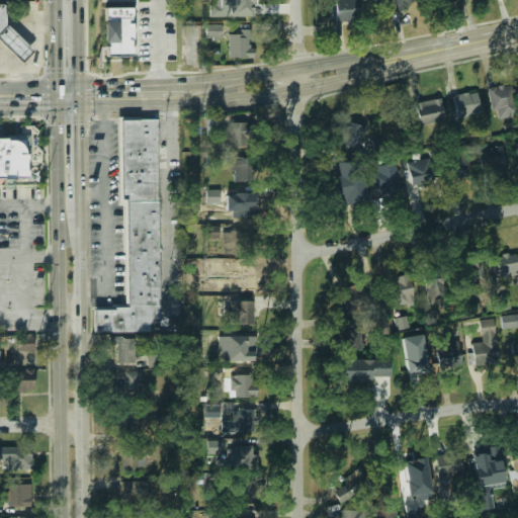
[(232,0),(232,23),(250,23),(250,0),(232,0)]
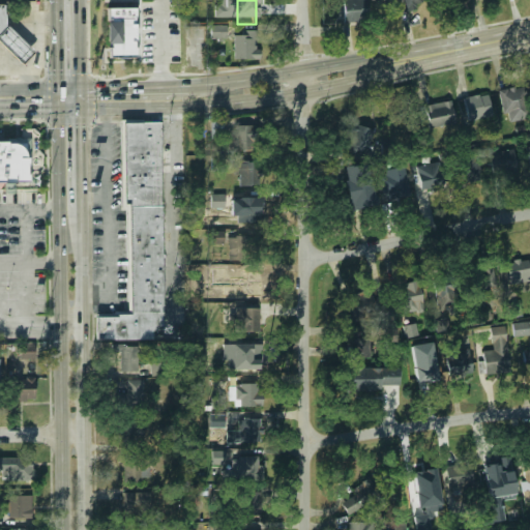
[(367,22),(367,0),(343,0),(343,22),(367,22)]
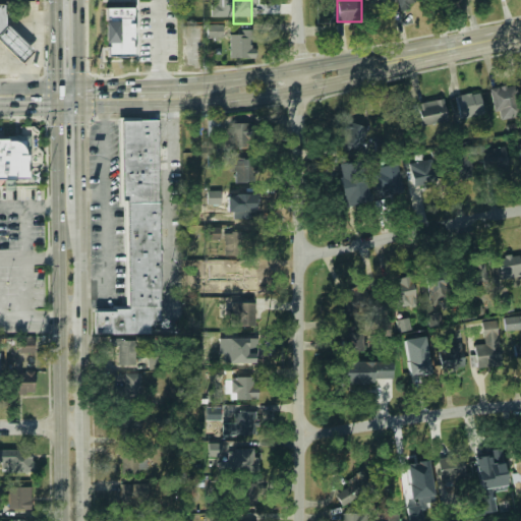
[(415,0),(397,0),(400,9),(417,4),(415,0)]
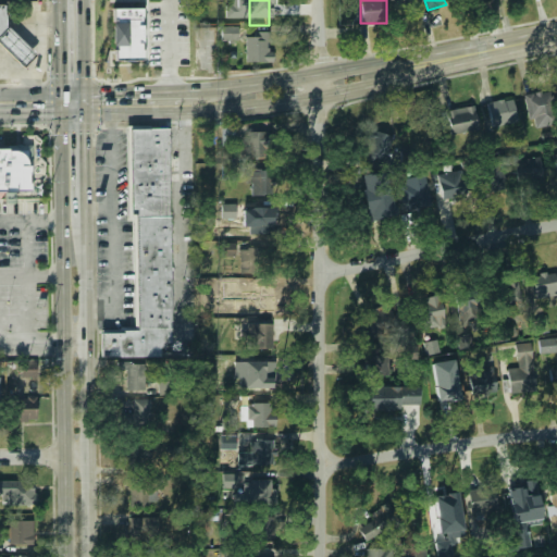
[(113,9),(143,10),(143,51),(144,51),(143,62),(115,62),(115,47),(112,47),(113,9)]
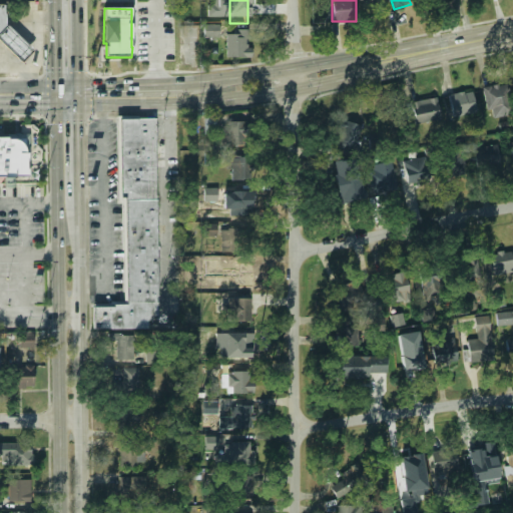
[(204,37),(219,38),(220,23),(204,22),(204,37)]
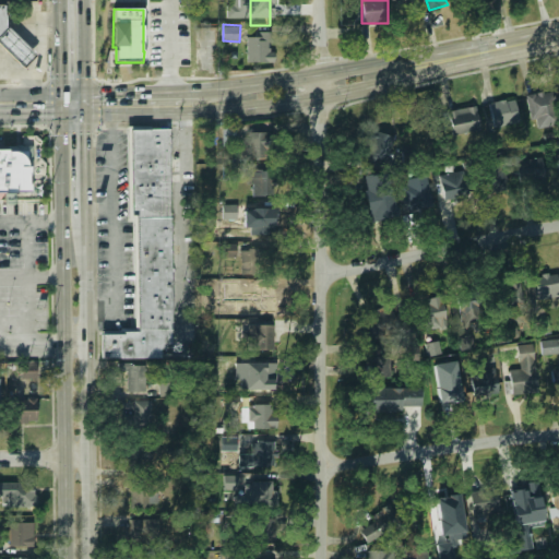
[(6,26),(34,55),(21,68),(0,47),(0,38),(2,38),(2,28),(6,26)]
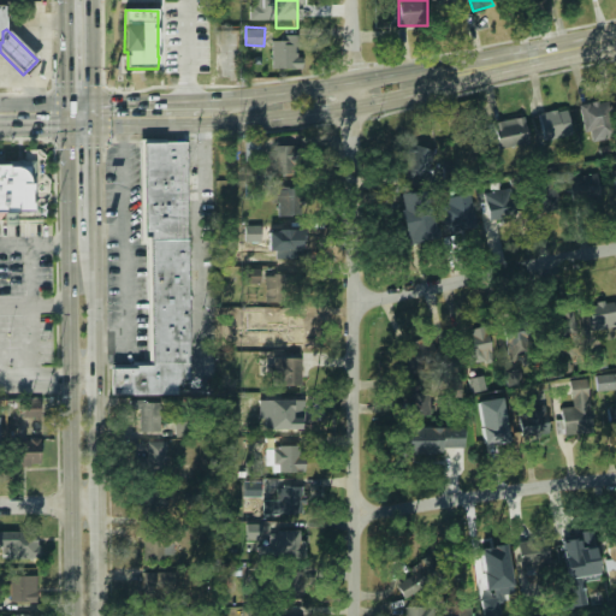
[(298,36),(272,36),(272,69),(298,69),(298,36)]
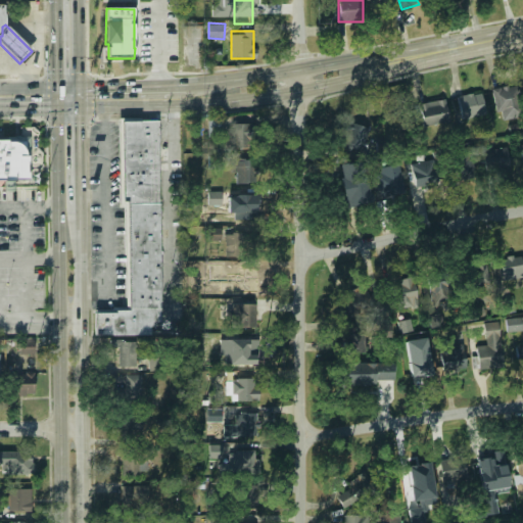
[(520,115),(511,84),(490,90),(501,122),(520,115)]
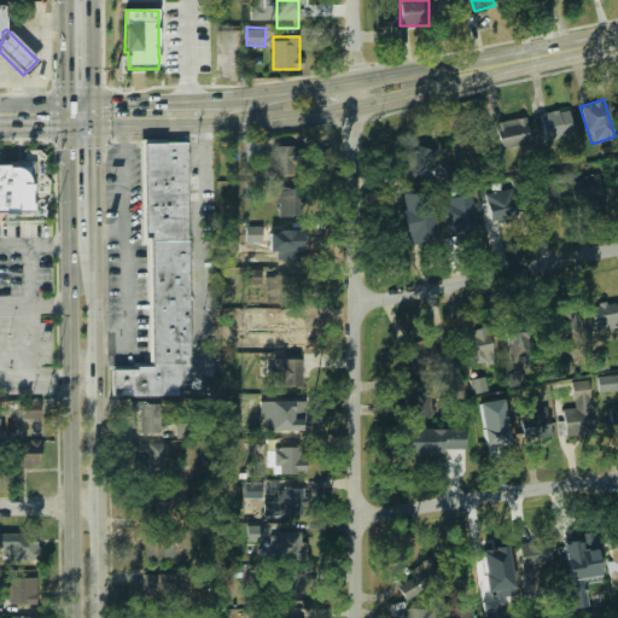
[(538,116),(547,141),(575,133),(566,108),(538,116)]
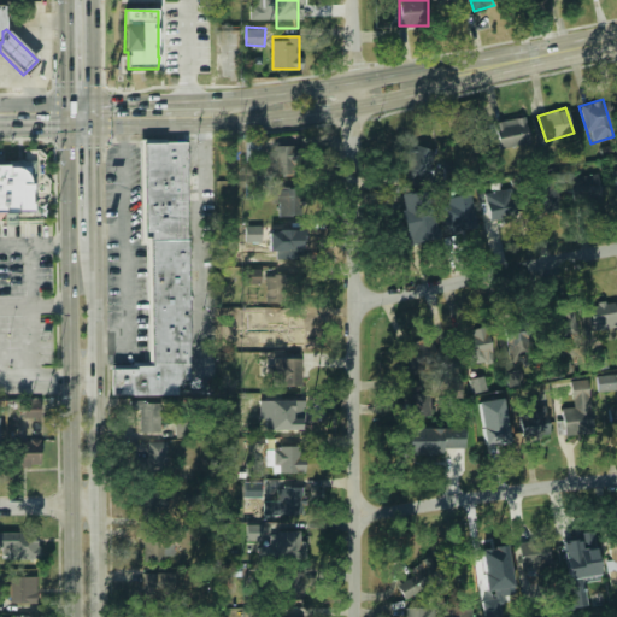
[(497,150),(529,145),(526,118),(482,124),(485,139),(495,137),(497,150)]
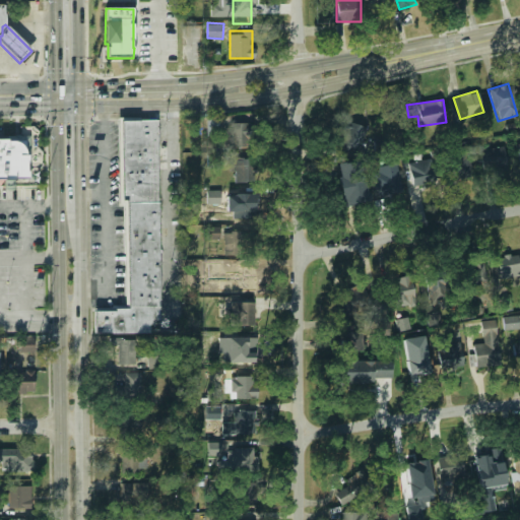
[(366,128),(343,121),(337,141),(359,148),(366,128)]
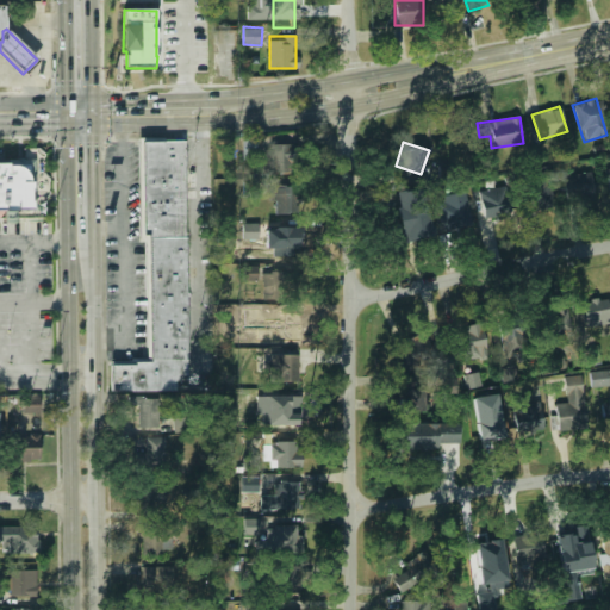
[(142,143),(185,143),(186,237),(149,238),(149,235),(143,236),(142,143)]
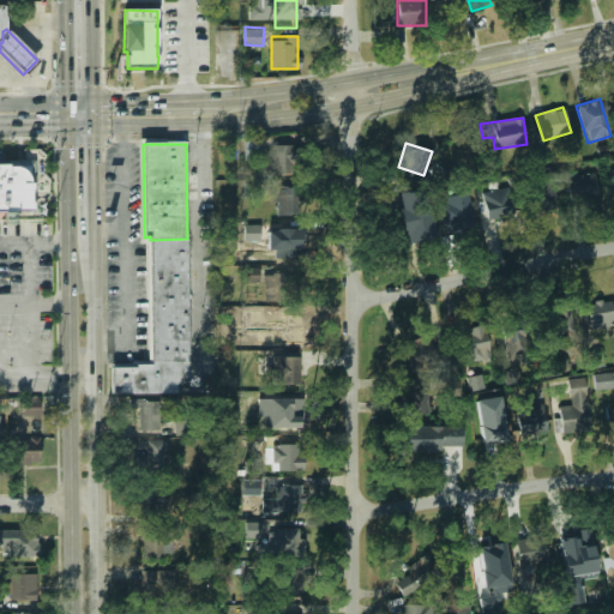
[(263,149),(263,174),(292,174),(292,149),(263,149)]
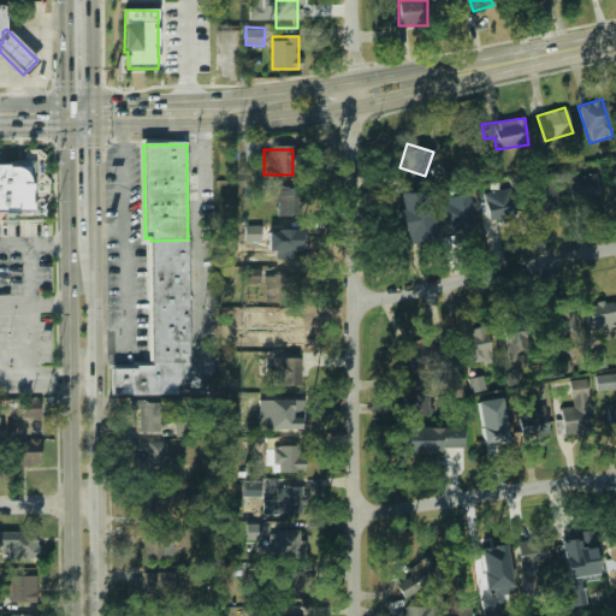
[(0,212),(33,212),(33,183),(35,183),(35,159),(7,159),(7,164),(0,164),(0,212)]
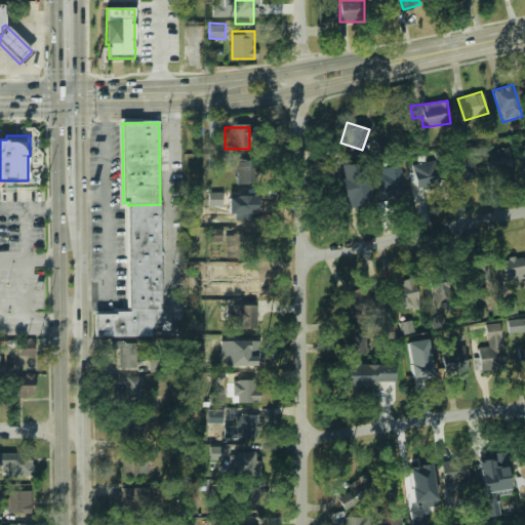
[(483,152),(488,175),(512,170),(507,148),(483,152)]
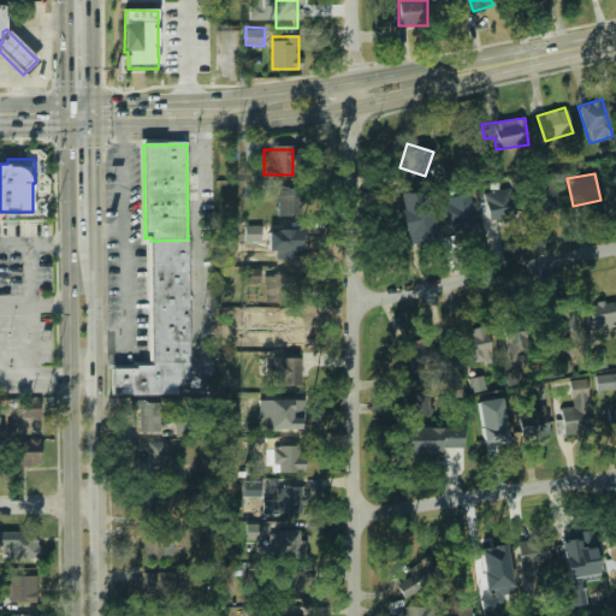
[(527,177),(526,212),(555,212),(555,178),(527,177)]
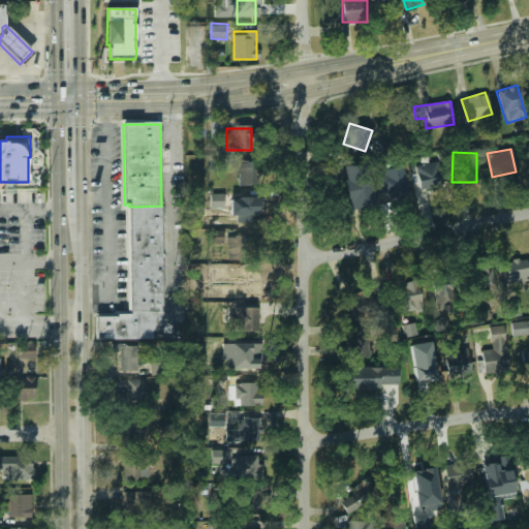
[(419,191),(443,184),(437,159),(412,165),(419,191)]
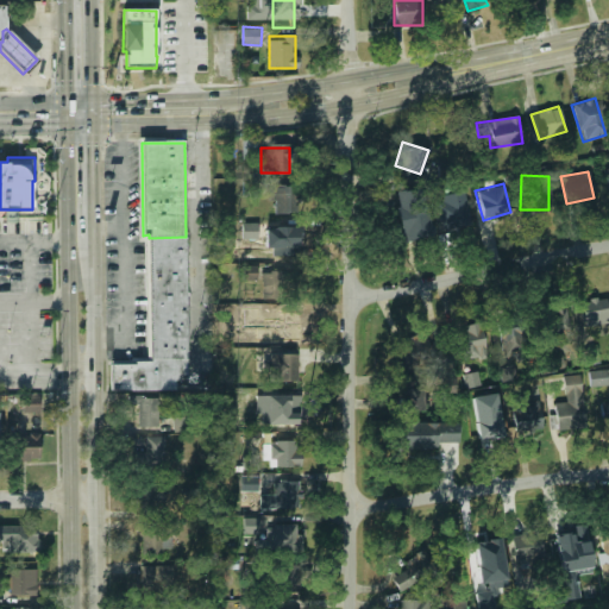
[(296,214),(296,186),(274,186),(274,214),(296,214)]
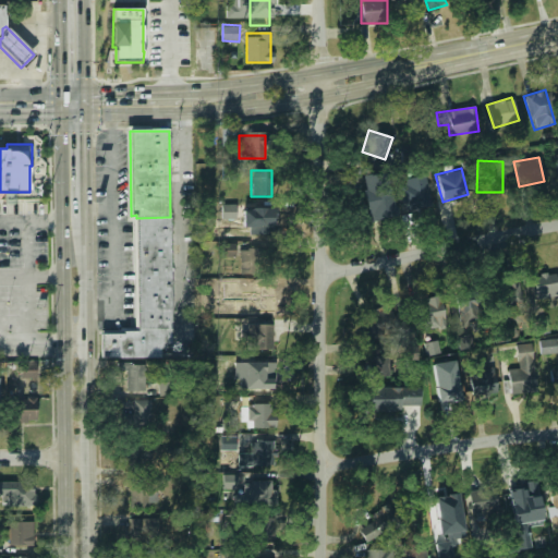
[(361,190),(361,217),(389,217),(389,170),(361,170),(361,190)]
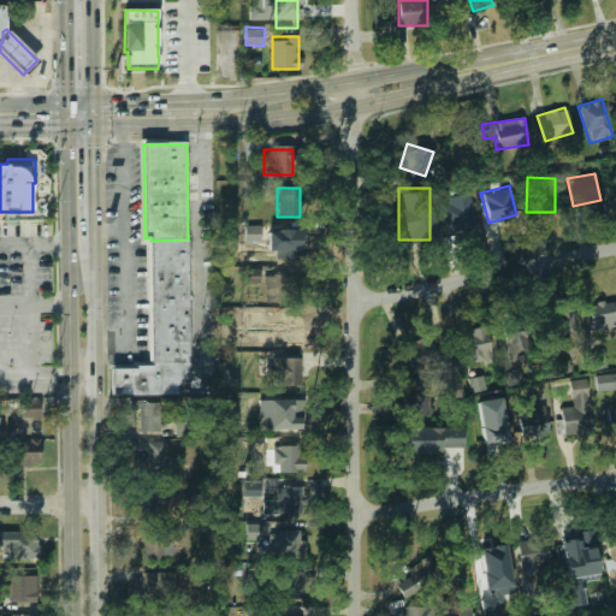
[(440,196),(440,230),(472,230),(472,196),(440,196)]
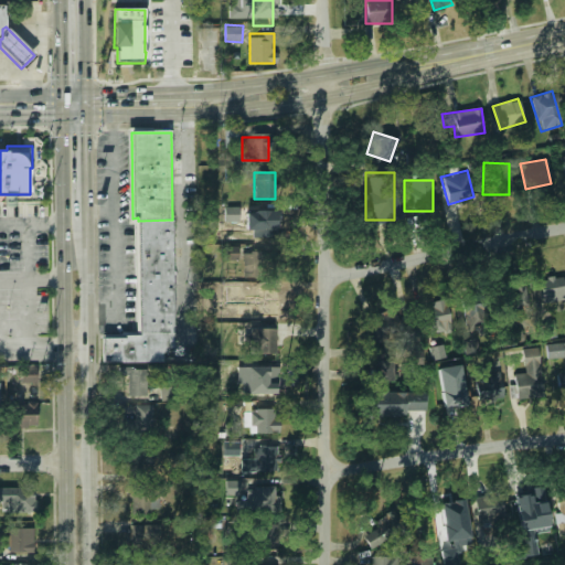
[(224,221),(238,222),(240,208),(225,206),(224,221)]
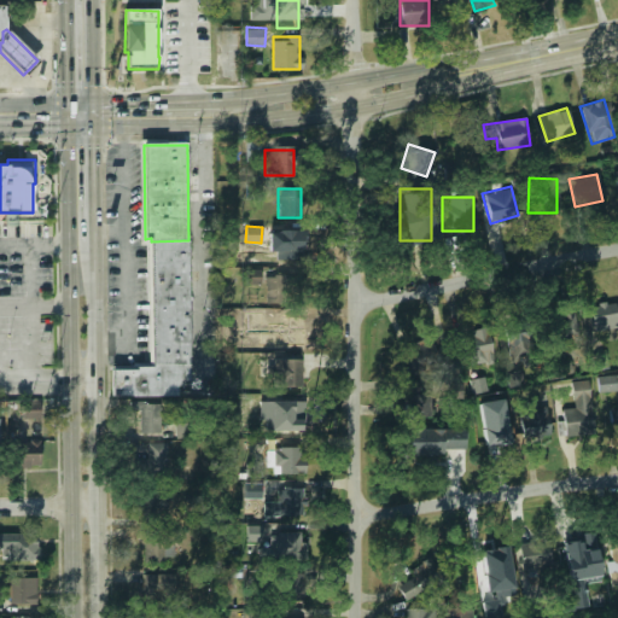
[(299,231),(274,231),(274,260),(299,260),(299,231)]
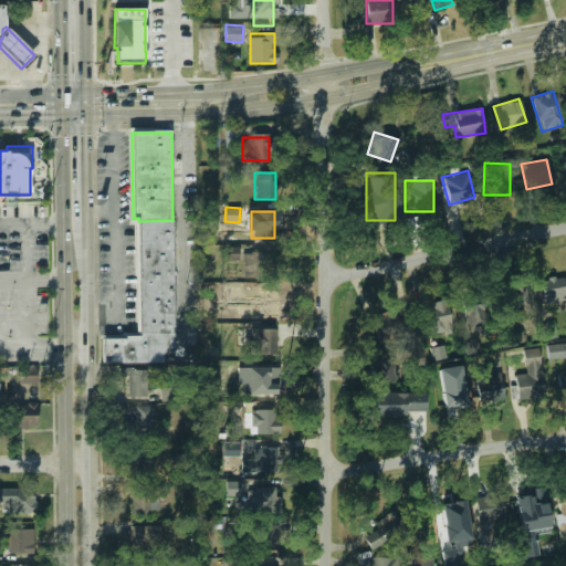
[(138,221),(173,220),(174,334),(139,335),(138,221)]
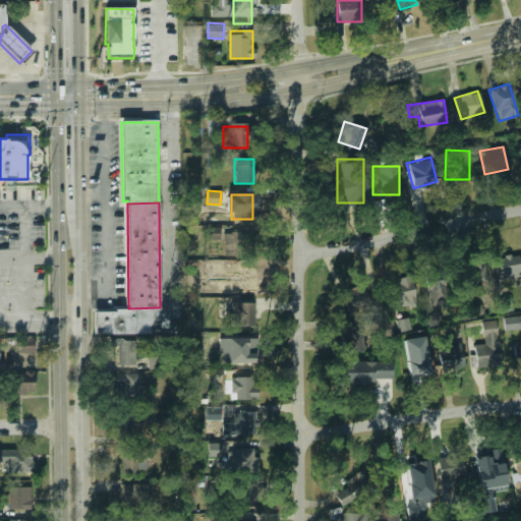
[(222,238),(220,227),(208,229),(209,240),(222,238)]
